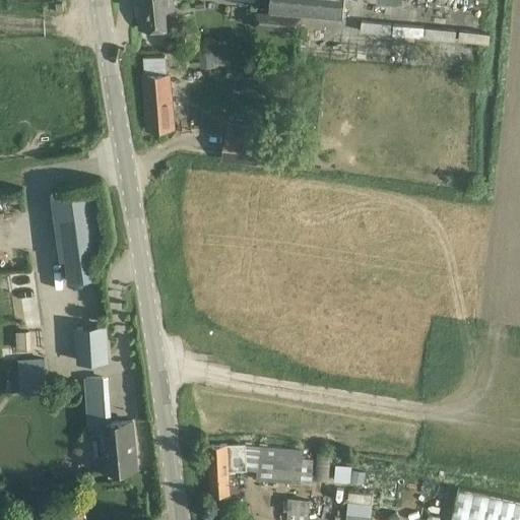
[(135,0),(138,28),(167,25),(166,8),(175,8),(174,0),(135,0)]
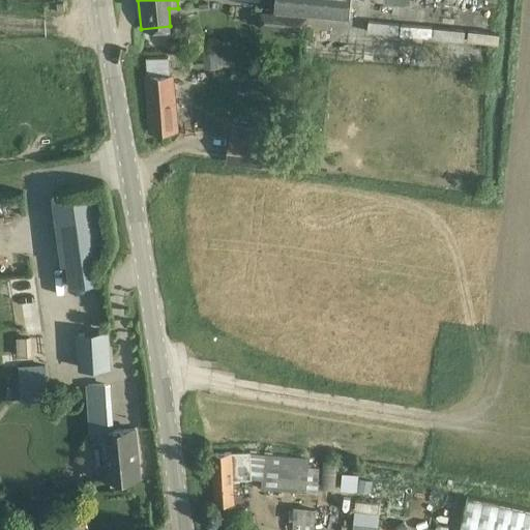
[(274,11),(349,19),(350,0),(248,0),(275,3),(274,11)]
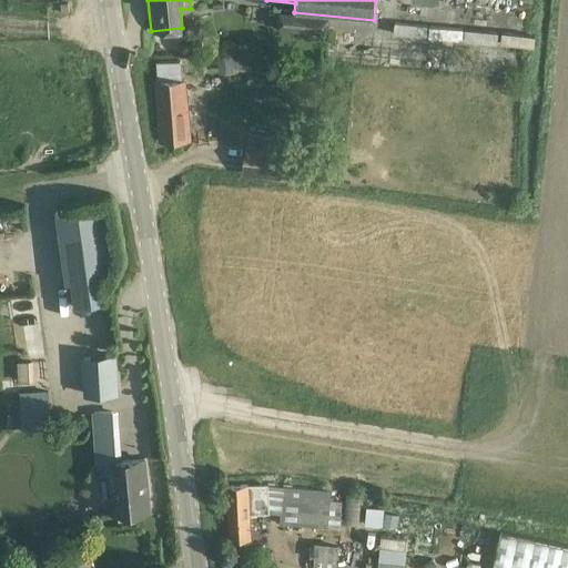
[(412,0),(413,9),(438,9),(437,0),(412,0)]
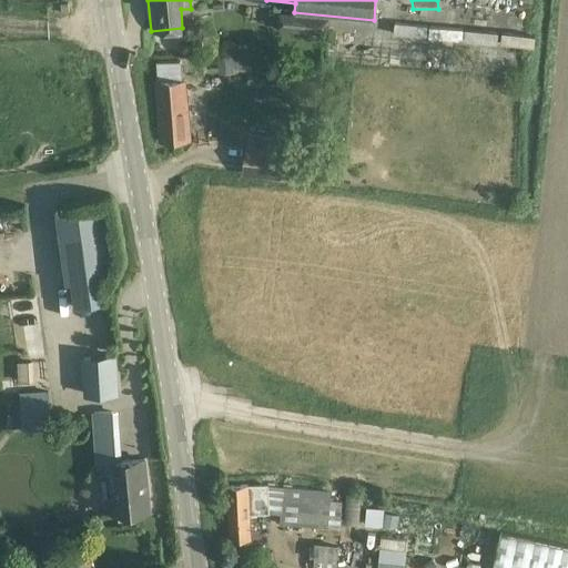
[(497,43),(498,28),(395,23),(394,38),(497,43)]
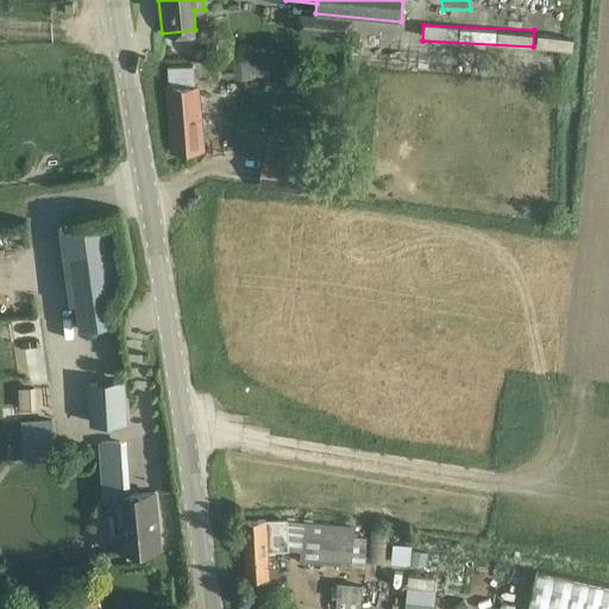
[(573,49),(573,37),(537,35),(537,46),(573,49)]
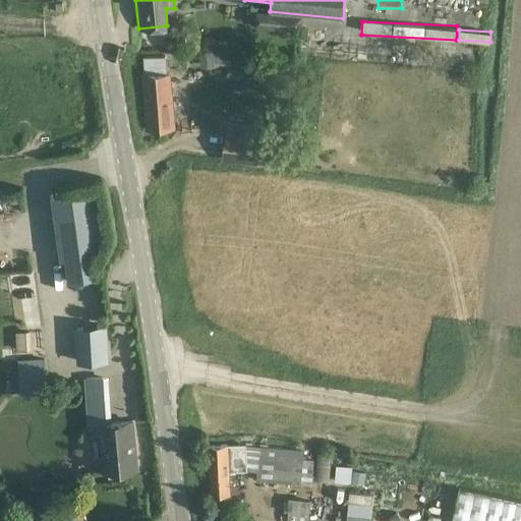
[(199,51),(199,67),(215,66),(215,60),(229,60),(228,50),(199,51)]
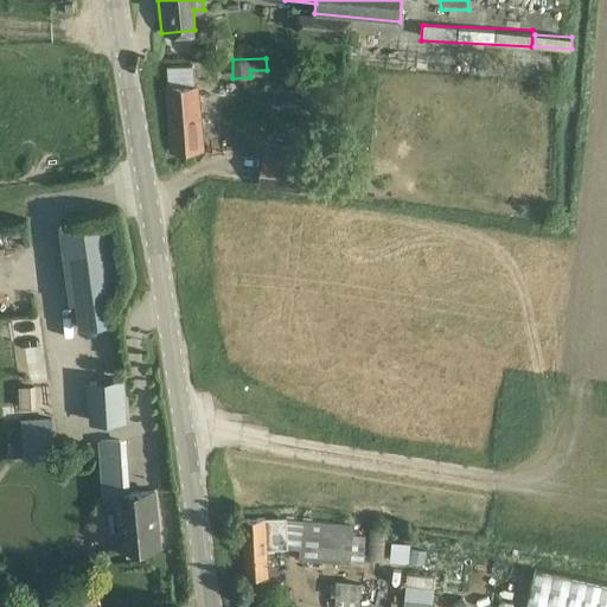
[(198,87),(195,87),(192,66),(168,69),(170,89),(166,89),(171,152),(203,149),(198,87)]
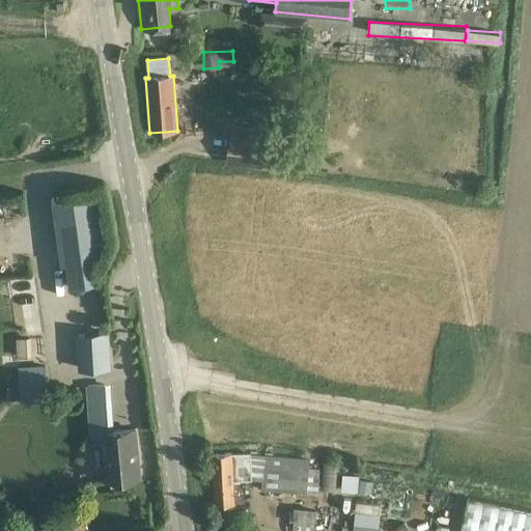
[(94,194),(53,199),(60,263),(67,262),(71,285),(105,281),(94,194)]
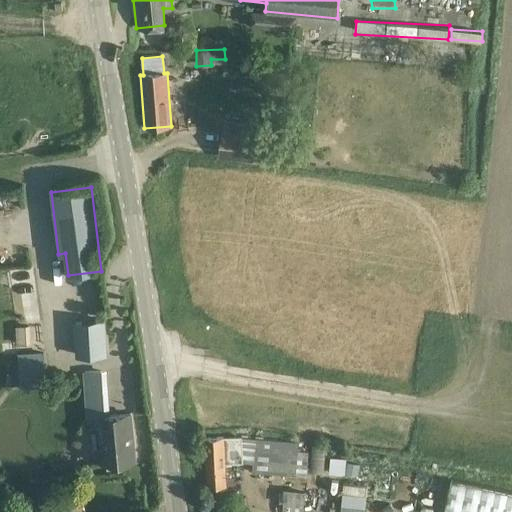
[(108,355),(107,320),(75,321),(76,357),(108,355)]
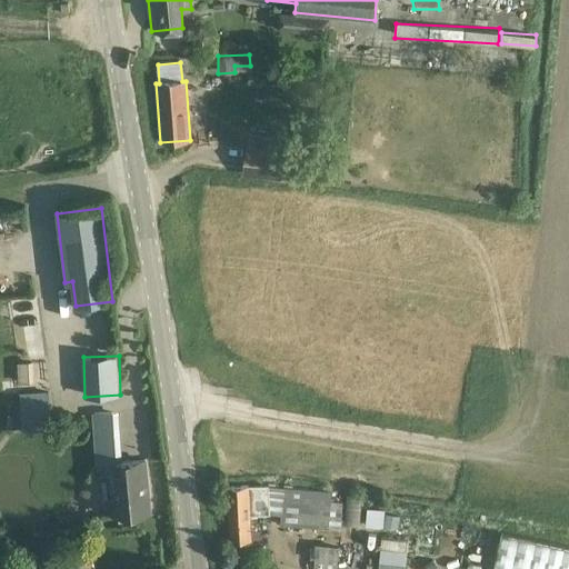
[(48,391),(20,392),(21,411),(49,409),(48,391)]
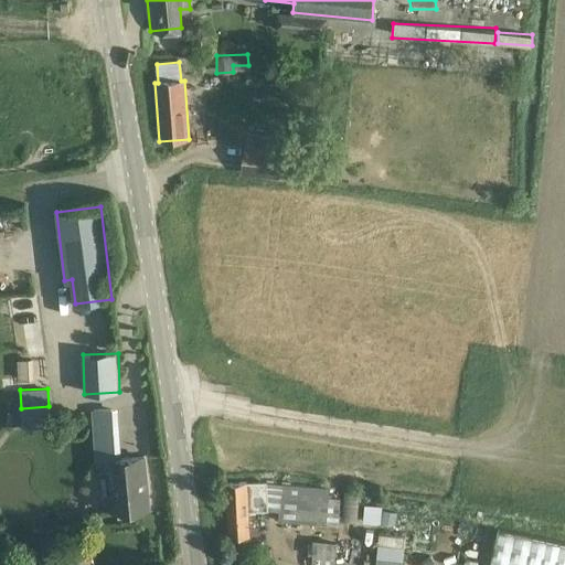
[(145,457),(121,459),(118,408),(93,409),(95,467),(106,466),(107,475),(113,473),(116,513),(119,512),(120,518),(138,515),(138,511),(150,510),(145,457)]
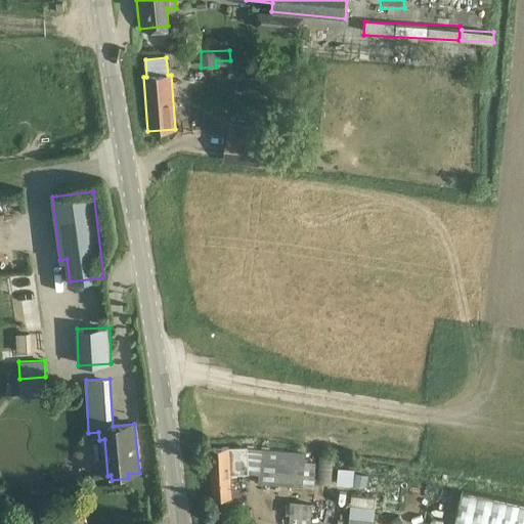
[(209,450),(212,499),(231,497),(230,476),(249,475),(247,448),(228,450),(228,449),(209,450)]
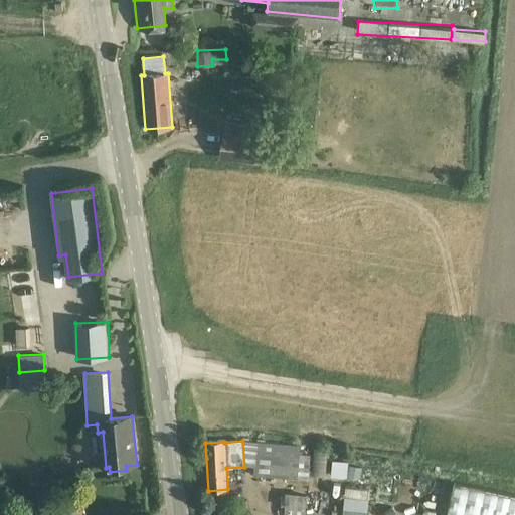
[(253,474),(308,479),(310,455),(300,454),(300,446),(256,442),(253,474)]
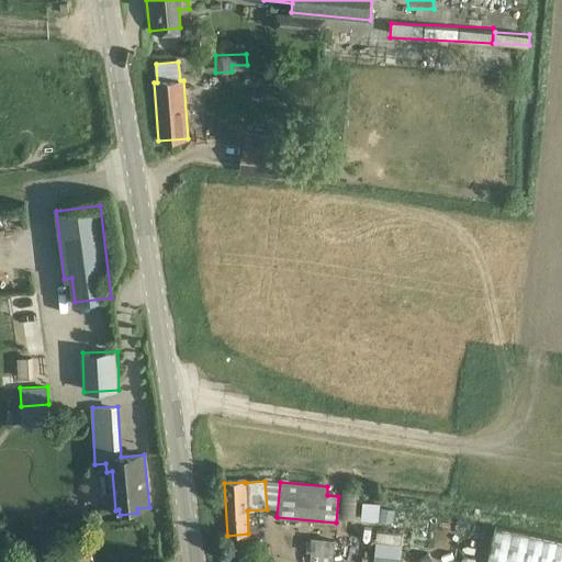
[(561,561),(561,543),(496,529),(489,561),(561,561)]
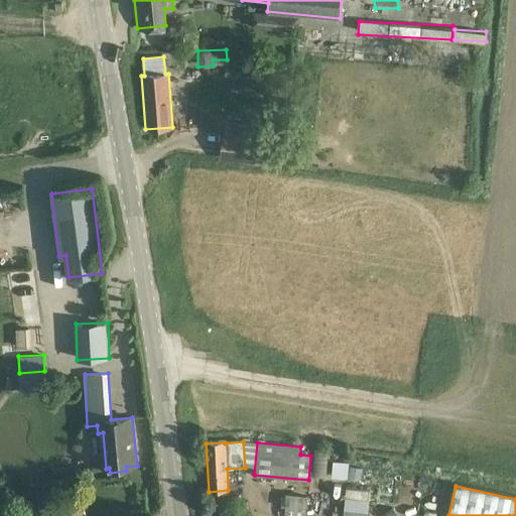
[(305,515),(307,494),(286,493),(284,515),(305,515)]
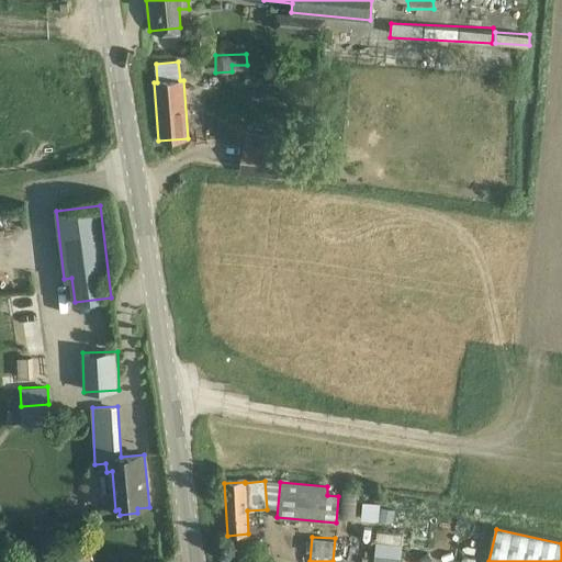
[(91,544),(77,547),(78,561),(93,560),(91,544)]
